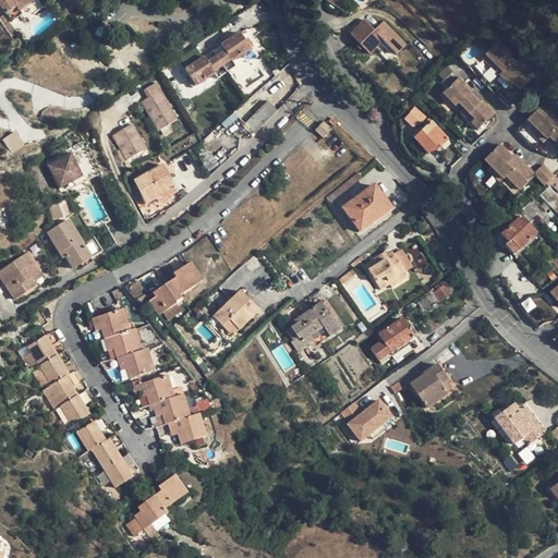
[(29,0),(0,0),(0,7),(11,21),(21,13),(19,11),(32,2),(29,0)]
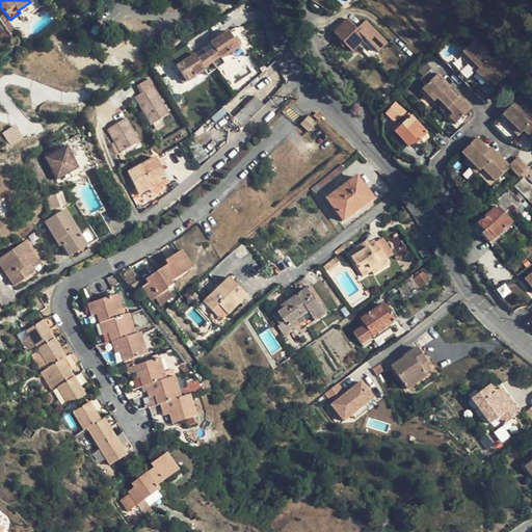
[(223,22),(228,29),(246,19),(241,11),(223,22)]
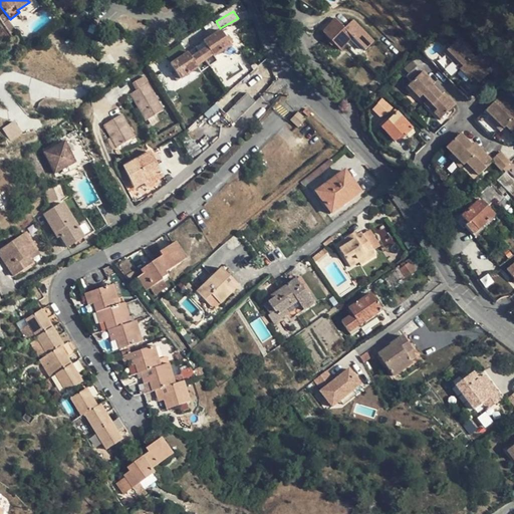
[(321,30),(340,49),(350,39),(363,52),(375,40),(353,18),(344,27),(334,17),(321,30)]
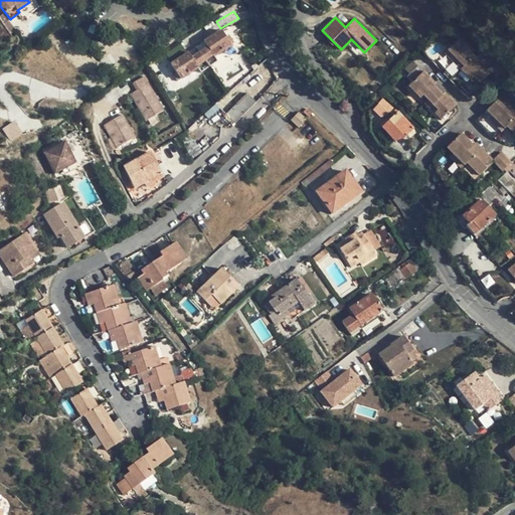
[(244,28),(238,18),(220,28),(226,38),(244,28)]
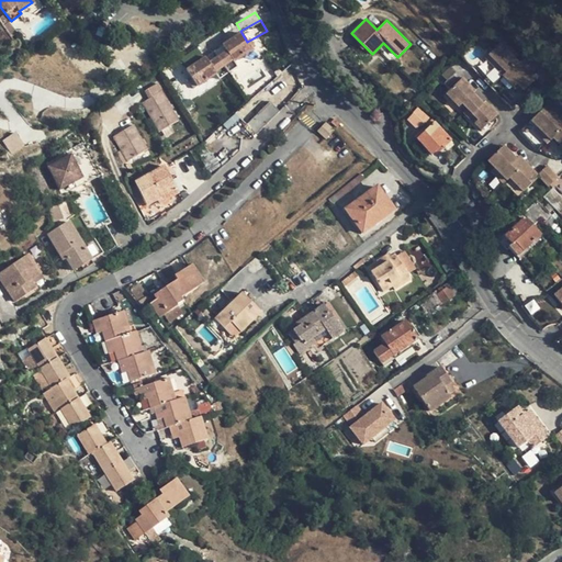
[(14,34),(7,23),(2,25),(11,36),(14,34)]
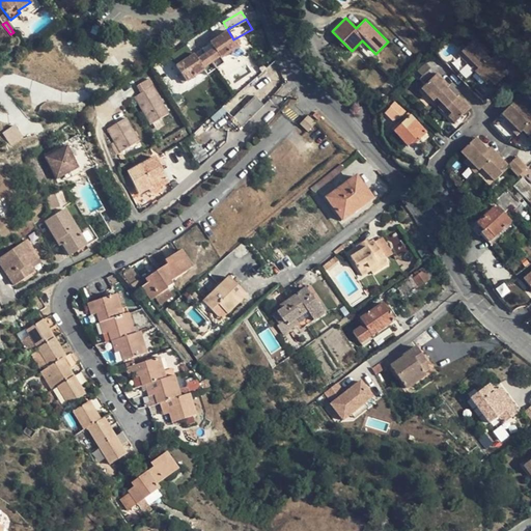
[(228,44),(233,39),(227,29),(222,33),(228,44)]
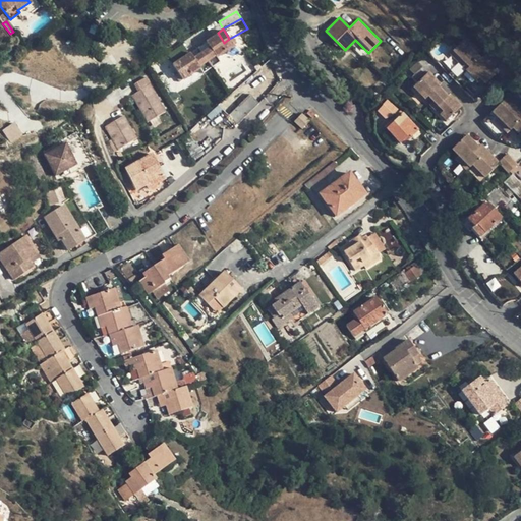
[(460,56),(470,66),(480,76),(477,80),(483,87),(497,73),(464,40),(451,53),(456,59),(460,56)]
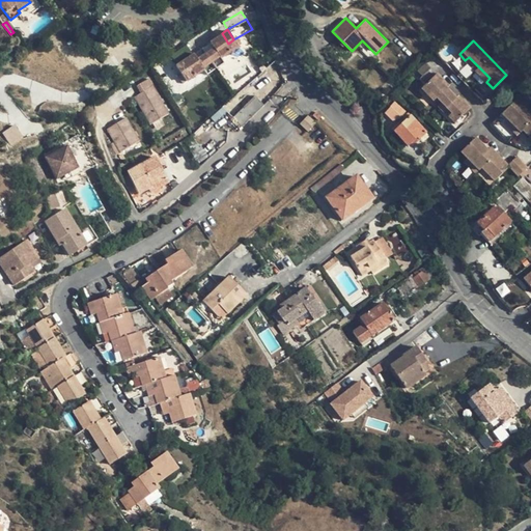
[(14,43),(0,52),(5,58),(18,49),(14,43)]
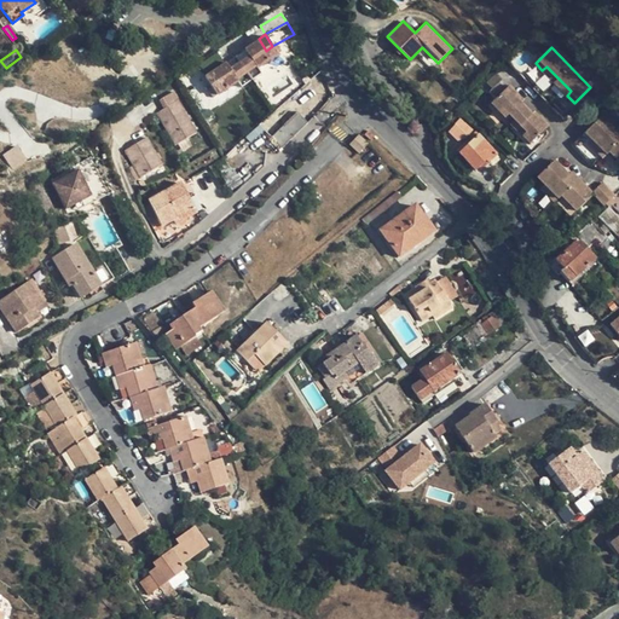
[(542,70),(555,84),(559,79),(547,67),(542,70)]
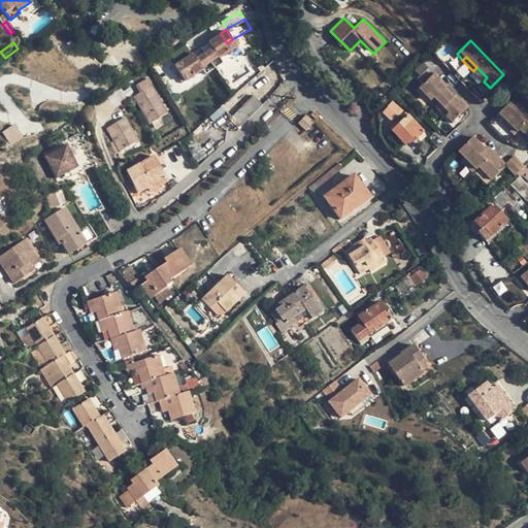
[(476,67),(473,71),(484,81),(487,77),(476,67)]
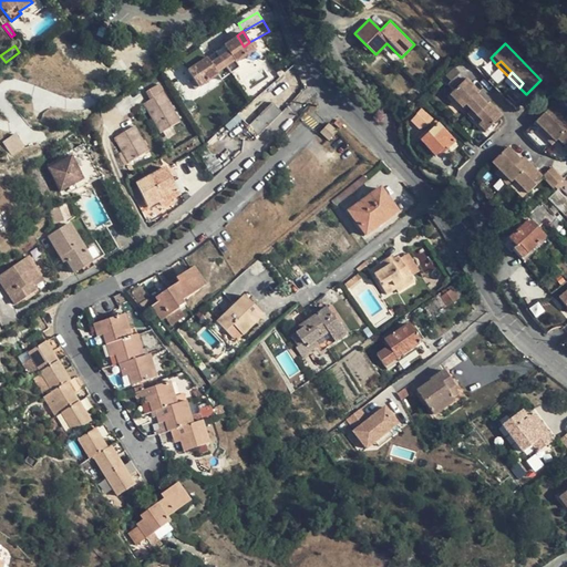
[(466,105),(472,111),(482,121),(478,124),(486,132),(503,115),(491,102),(488,104),(478,94),(480,92),(467,79),(451,95),(463,109),(466,105)]
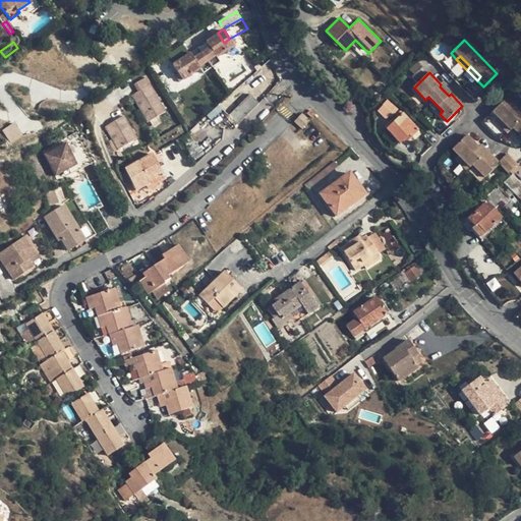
[(149,85),(131,96),(148,123),(165,113),(149,85)]
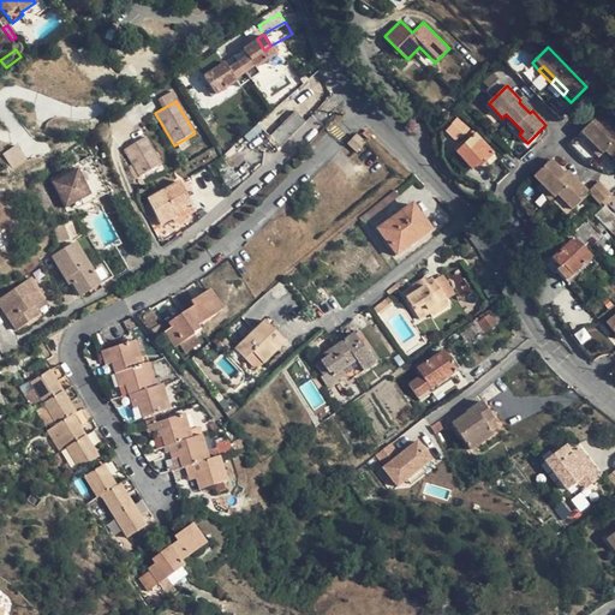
[(279,127),(269,136),(266,138),(278,149),(305,121),(296,112),(279,127)]
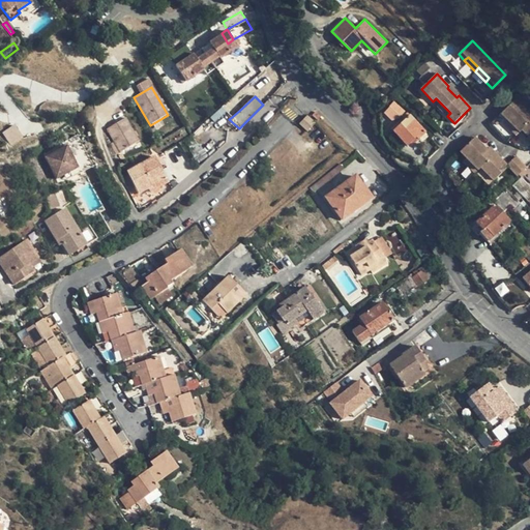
[(230,99),(222,107),(232,117),(240,110),(230,99)]
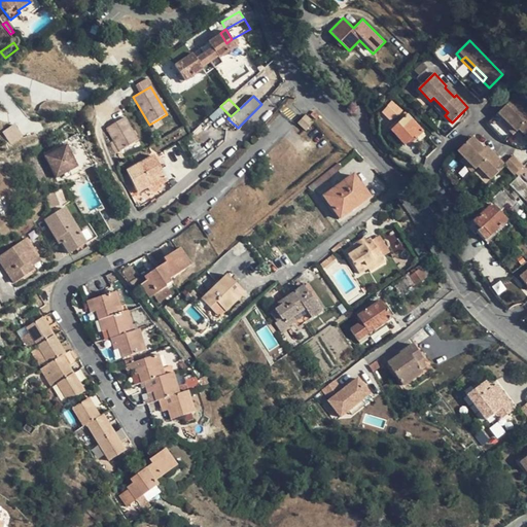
[(506,120),(517,132),(520,130),(526,137),(526,108),(525,110),(514,99),(499,113),(506,120)]
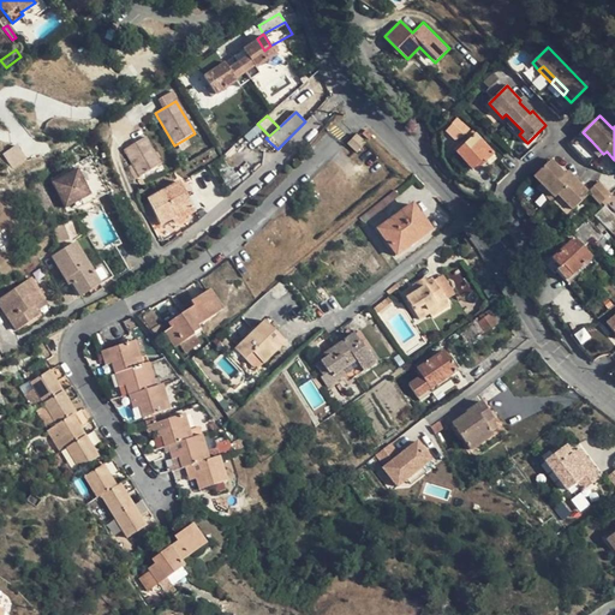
[(447,132),(455,141),(461,135),(464,136),(470,130),(458,119),(447,132)]
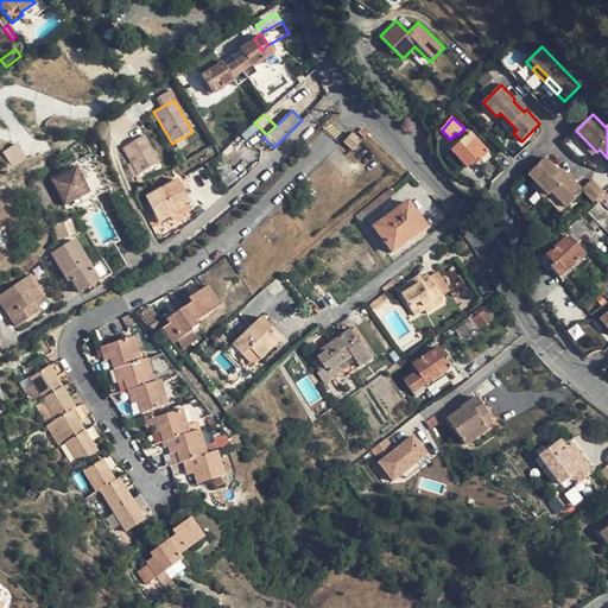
[(502,122),(513,133),(517,130),(506,119),(502,122)]
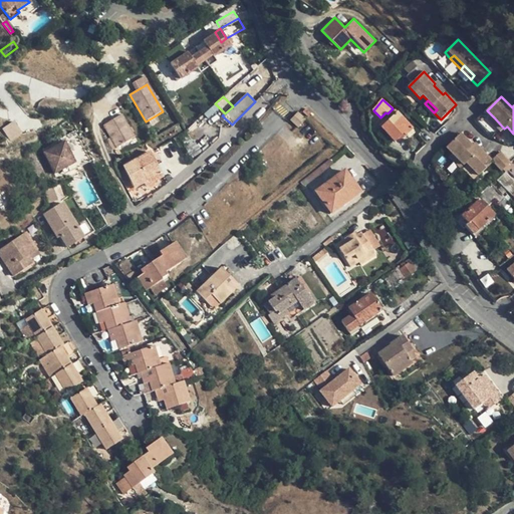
[(379,124),(381,127),(399,111),(397,109),(379,124)]
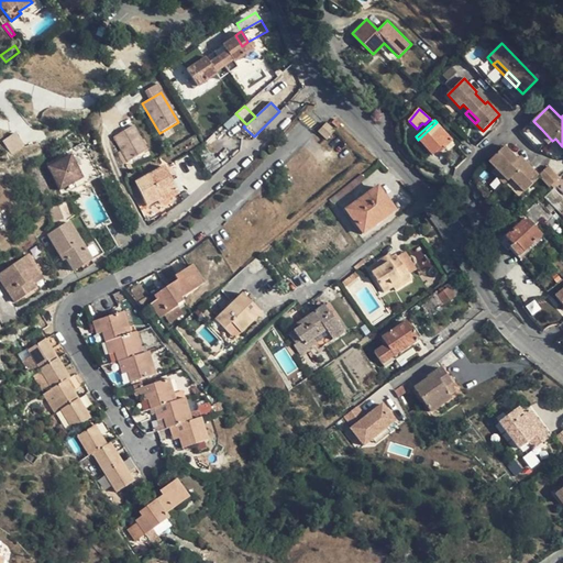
[(454,140),(437,122),(418,140),(433,155),(442,147),(444,148),(454,140)]
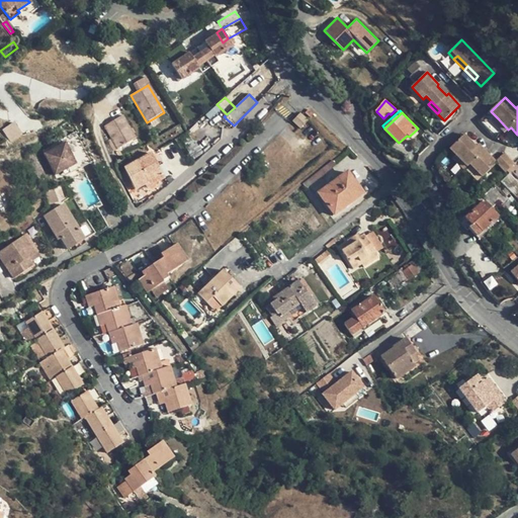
[(139,138),(124,115),(106,126),(119,149),(139,138)]
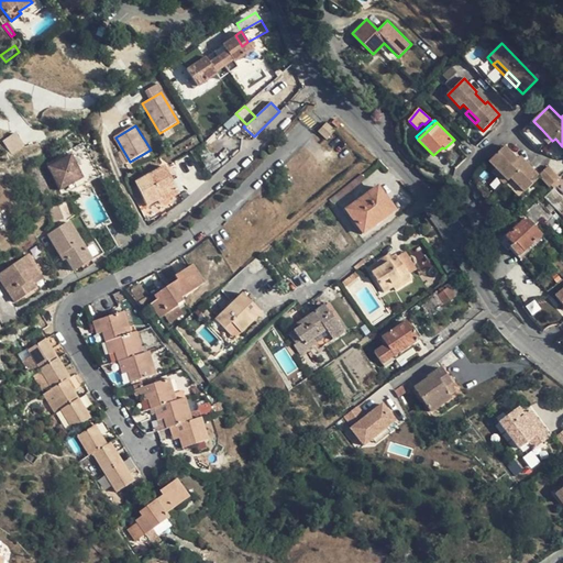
[(333,133),(326,125),(317,134),(323,142),(333,133)]
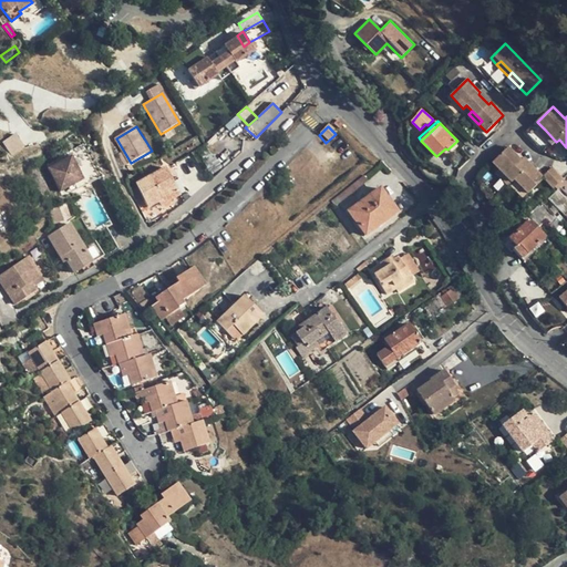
[(553,145),(556,142),(545,130),(540,133),(553,145)]
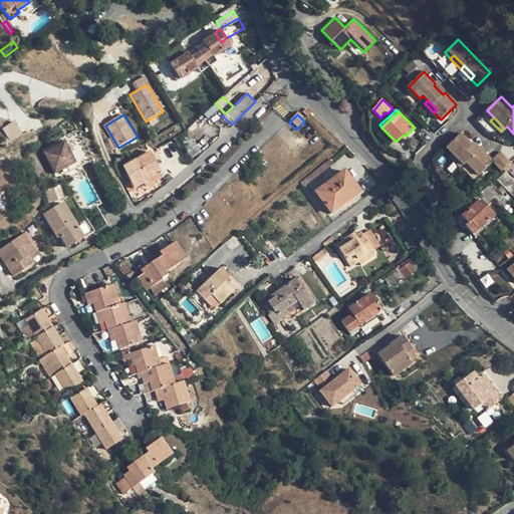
[(2,127),(10,141),(22,134),(15,120),(2,127)]
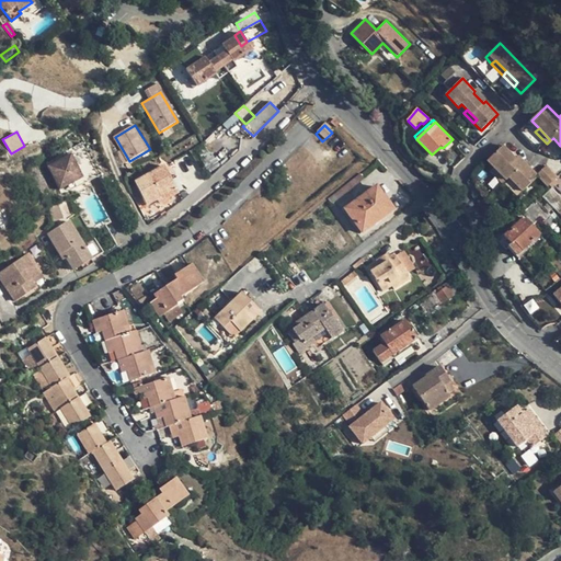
[(81,144),(68,150),(70,155),(83,179),(86,183),(99,176),(81,144)]
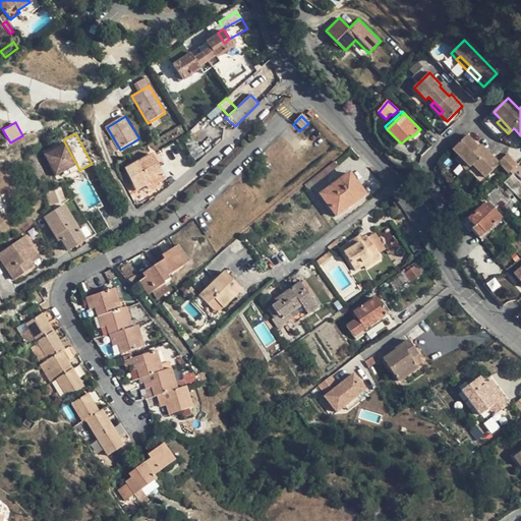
[(473,166),(479,172),(485,178),(500,164),(499,163),(482,146),(479,148),(468,135),(453,150),(459,156),(470,168),(473,166)]
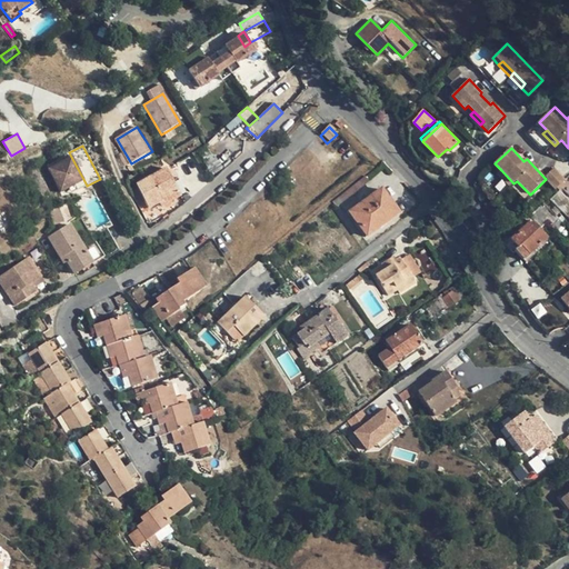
[(71,157),(47,169),(60,193),(85,181),(71,157)]
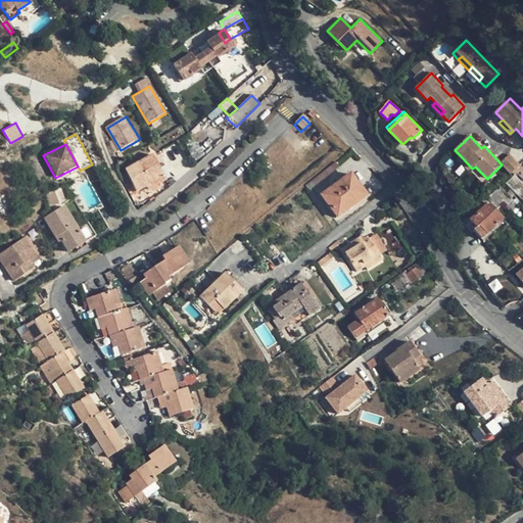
[(165,181),(154,158),(152,155),(125,170),(126,172),(136,191),(145,187),(148,191),(165,181)]
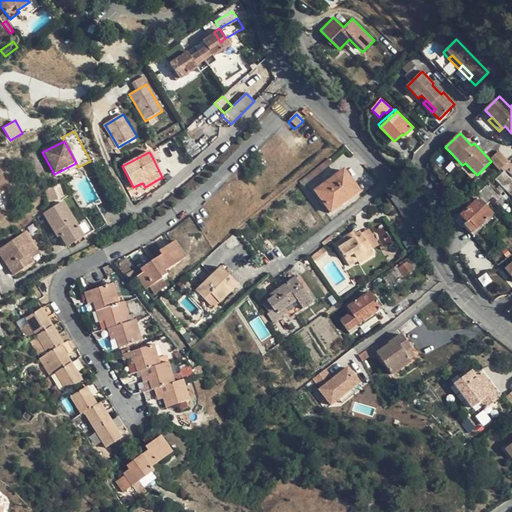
[(499,152),(490,160),(491,161),(499,170),(508,162),(499,152)]
